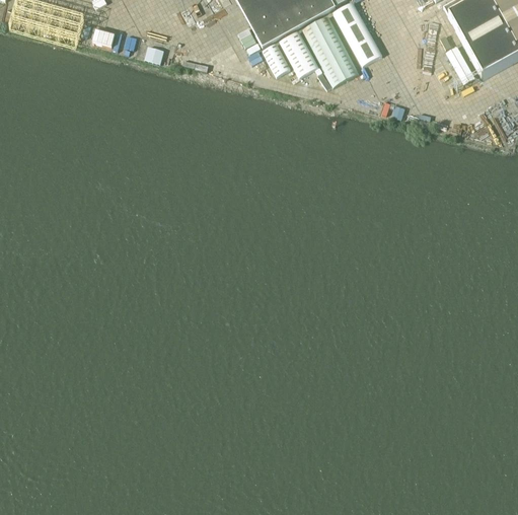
[(235,0),(262,47),(334,7),(329,0),(235,0)]
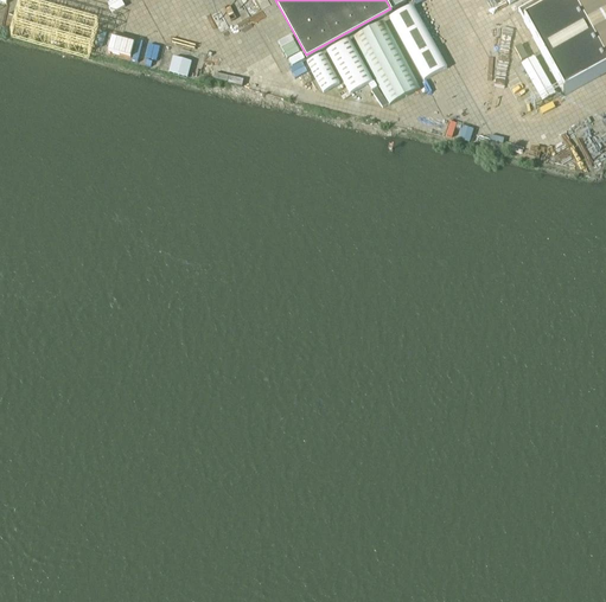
[(605,68),(605,0),(531,0),(518,7),(563,91),(605,68)]
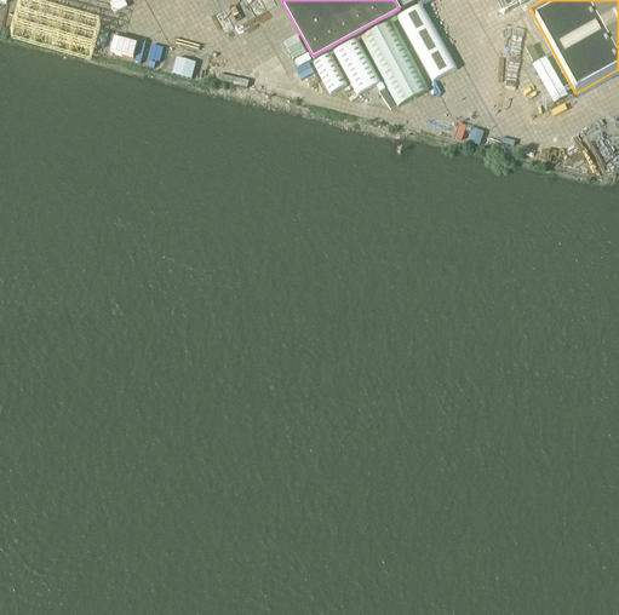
[(396,16),(433,79),(456,65),(420,3),(396,16)]
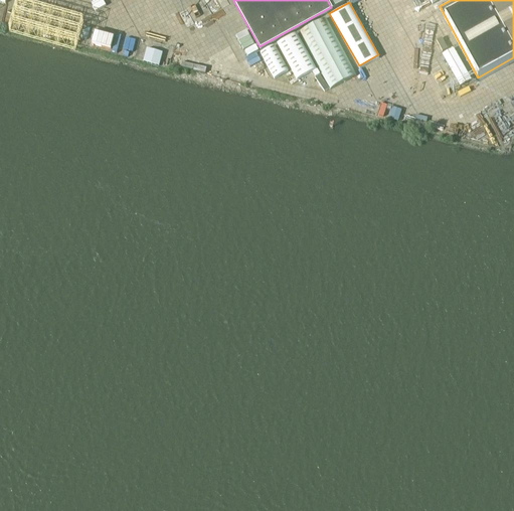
[(14,12),(13,18),(27,19),(27,22),(34,23),(35,14),(14,12)]
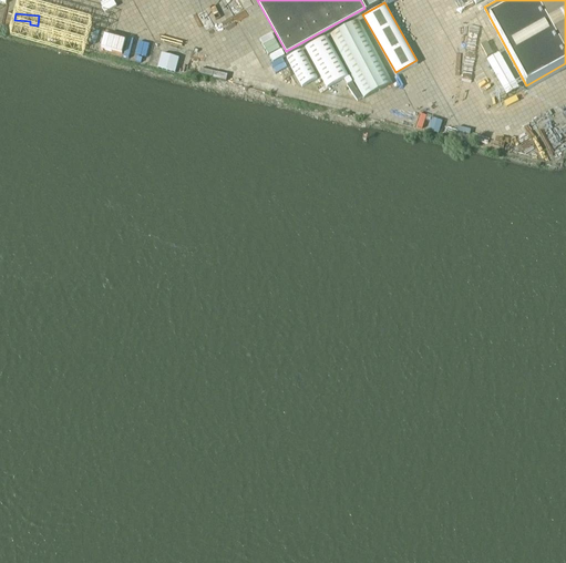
[(391,79),(360,20),(358,16),(328,32),(361,95),(391,79)]
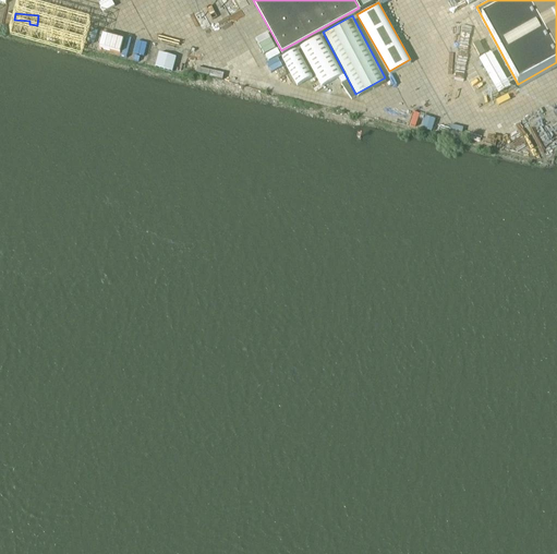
[(318,83),(341,70),(321,33),(298,45),(318,83)]
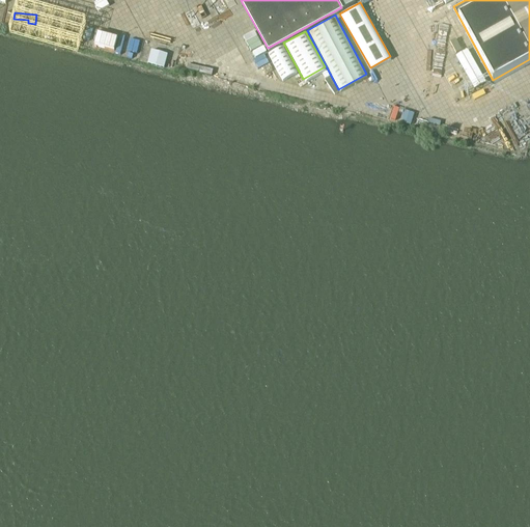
[(163,64),(167,50),(151,46),(147,59),(163,64)]
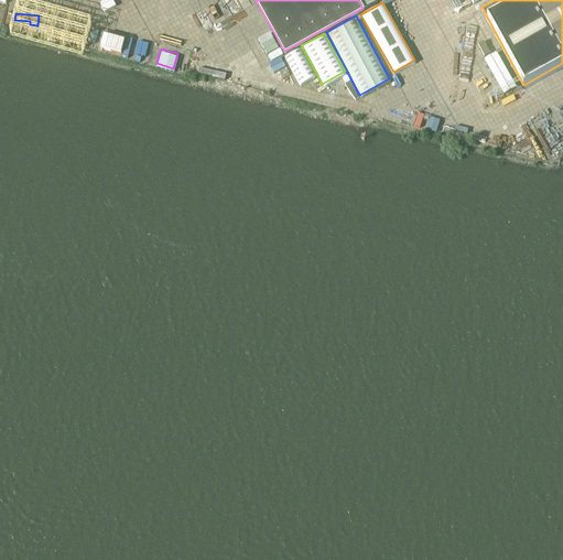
[(300,79),(312,73),(299,50),(287,55),(300,79)]
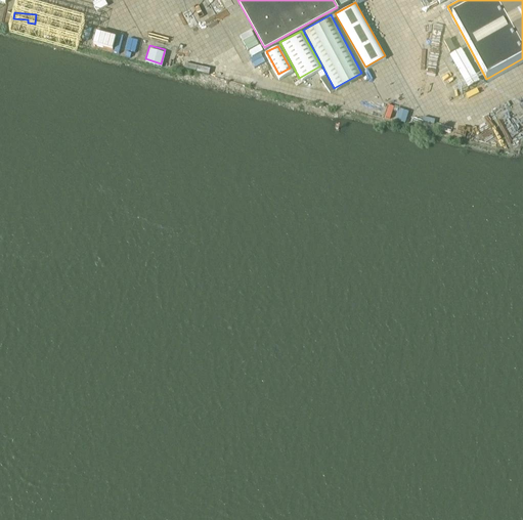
[(467,84),(478,78),(461,46),(449,52),(467,84)]
